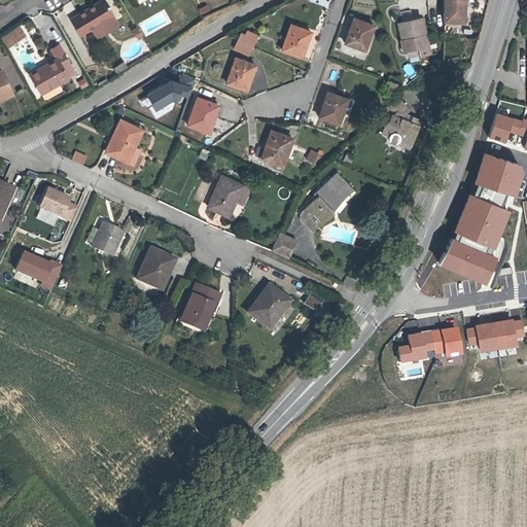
[(117,25),(112,16),(113,15),(103,0),(71,20),(80,36),(92,29),(98,37),(117,25)]
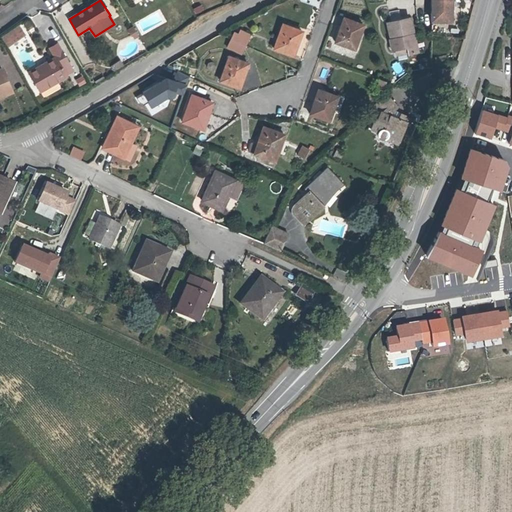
[(451,0),(431,0),(431,20),(451,21),(451,0)]
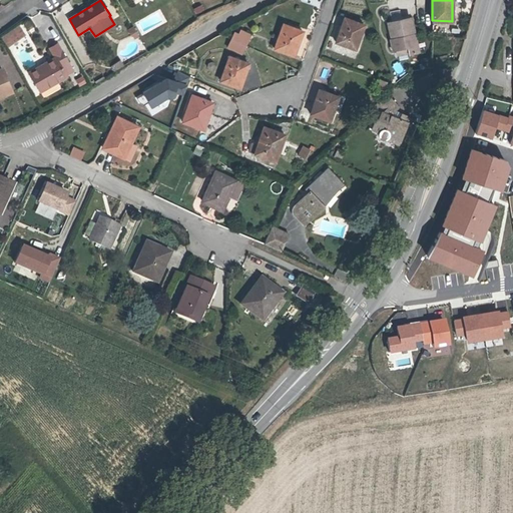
[(418,52),(411,17),(388,22),(392,41),(391,41),(393,50),(397,50),(407,47),(408,53),(408,54),(418,52)]
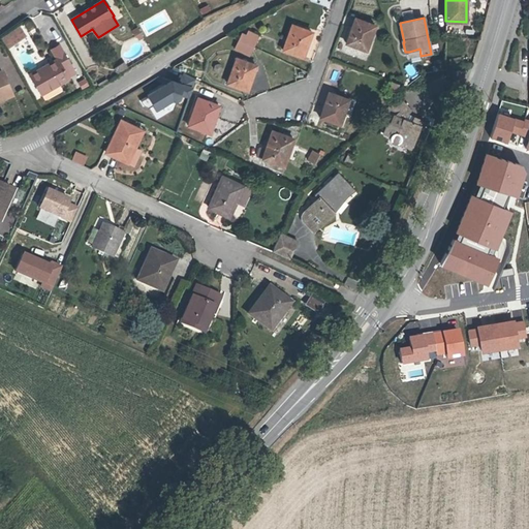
[(369,41),(375,25),(355,19),(346,43),(365,51),(368,41),(369,42),(369,41)]
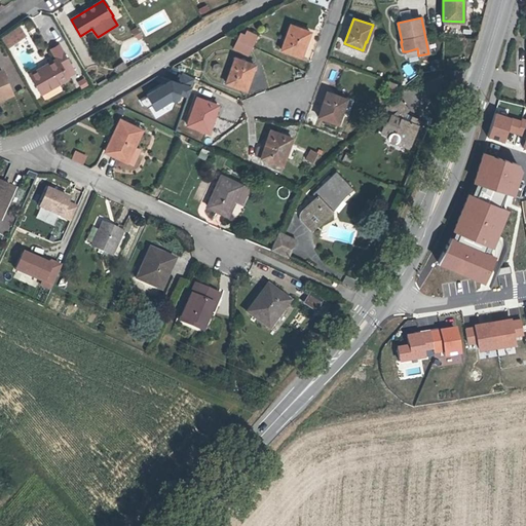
[(304,48),(310,32),(291,25),(282,49),(300,57),(303,48),(304,48)]
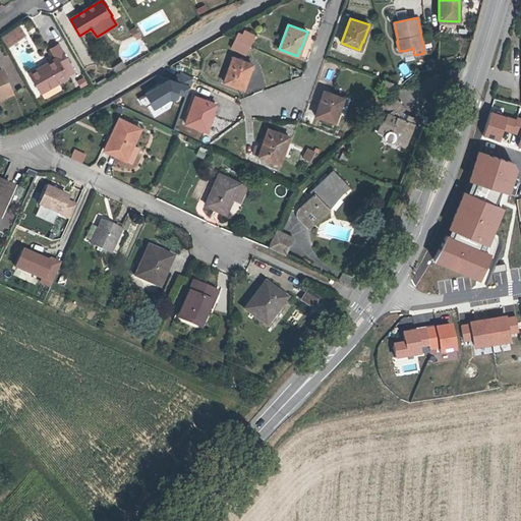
[(8,47),(24,35),(19,26),(2,38),(8,47)]
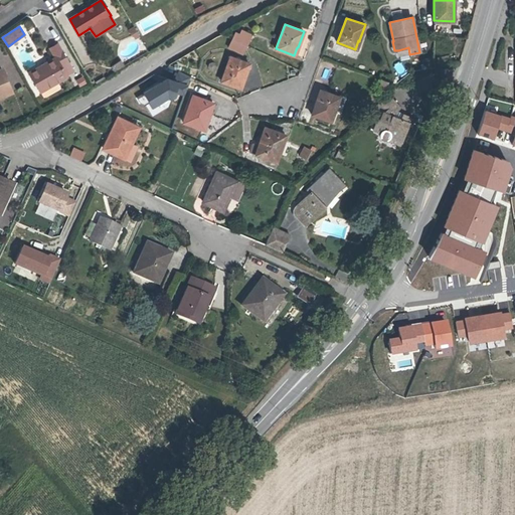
[(247,44),(252,34),(241,29),(239,33),(235,32),(232,37),(247,44)]
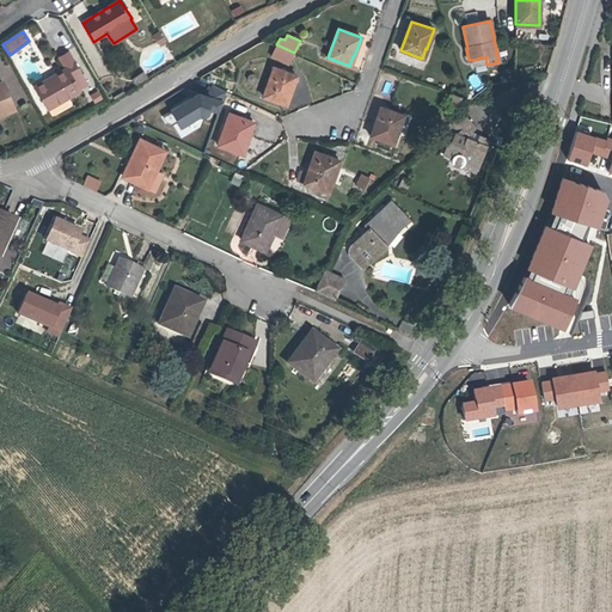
[(65,66),(74,61),(69,53),(61,57),(65,66)]
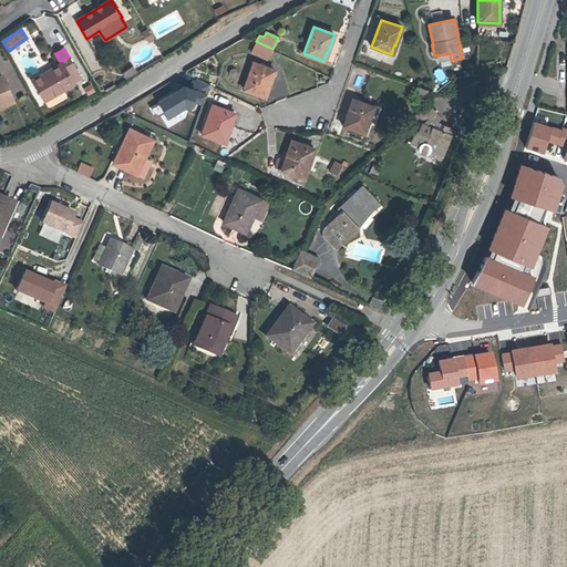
[(71,79),(79,74),(69,57),(60,61),(62,64),(33,80),(44,101),(74,84),(73,83),(71,79)]
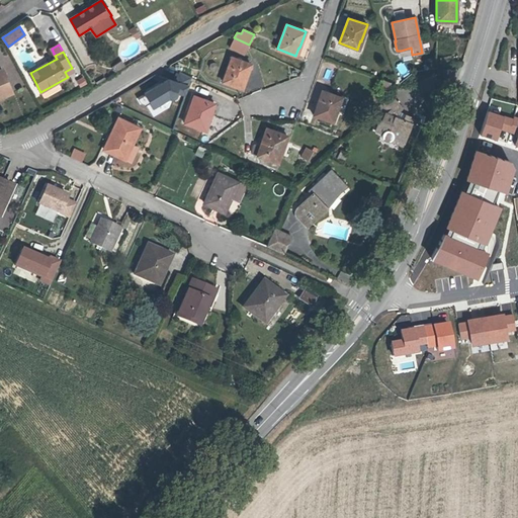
[(246,78),(251,64),(232,57),(223,82),(241,88),(244,80),(245,80),(246,78)]
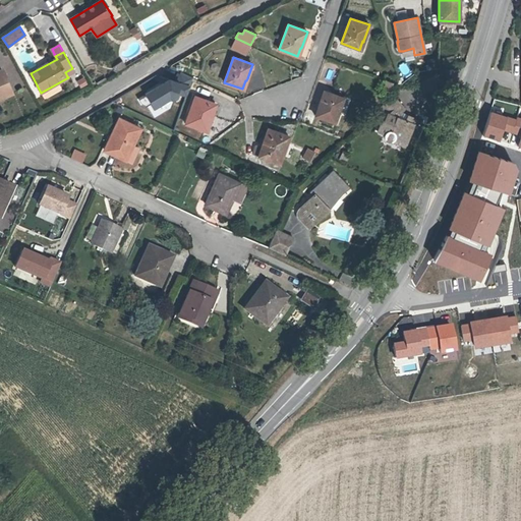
[(116,72),(126,66),(122,60),(112,66),(116,72)]
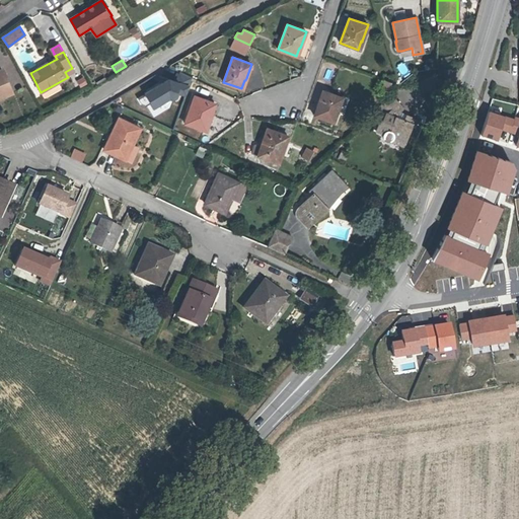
[(0,96),(11,92),(1,69),(0,69),(0,96)]
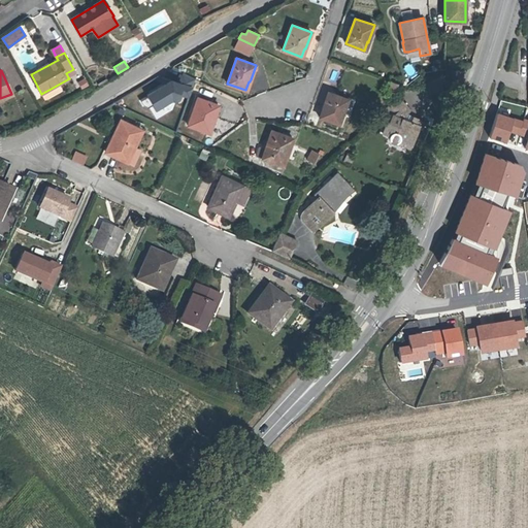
[(166,80),(178,87),(183,76),(170,70),(166,80)]
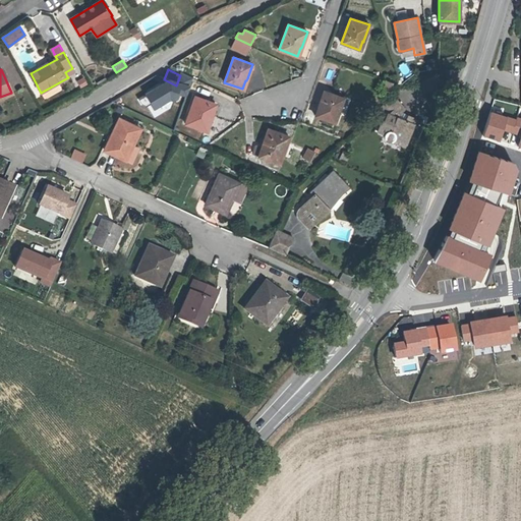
[(338,114),(343,98),(324,91),(314,116),(333,122),(337,114),(338,114)]
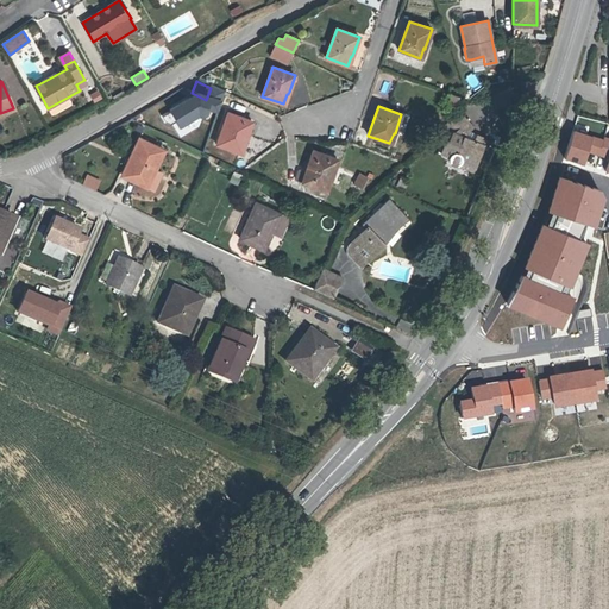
[(459,112),(446,125),(453,133),(450,142),(446,140),(441,154),(450,157),(450,158),(450,159),(450,161),(450,162),(451,163),(452,164),(453,164),(454,165),(456,165),(457,165),(458,164),(459,164),(459,163),(460,163),(460,162),(462,162),(475,167),(485,139),(477,136),(473,142),(463,137),(469,132),(475,127),(459,112)]
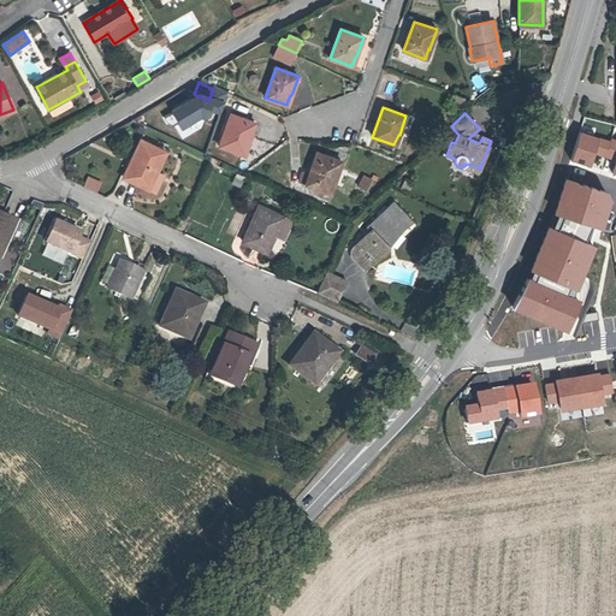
[(248,144),(255,123),(231,114),(219,147),(243,155),(247,144),(248,144)]
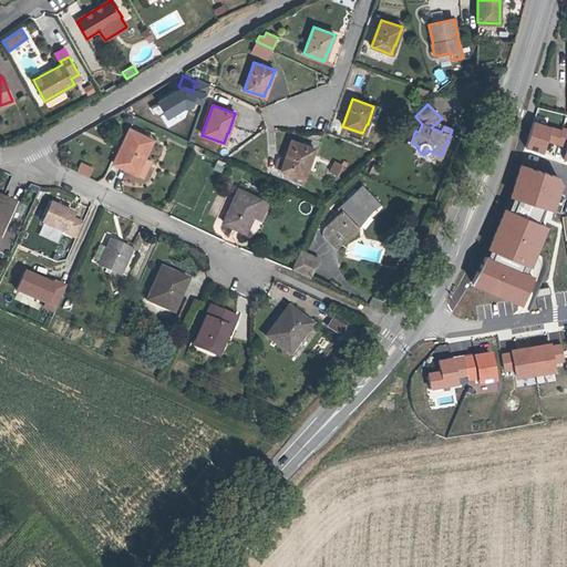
[(562,146),(566,131),(534,120),(525,146),(542,152),(545,141),(562,146)]
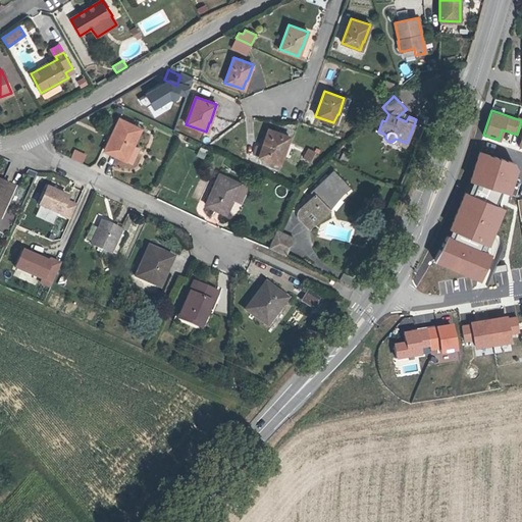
[(402,113),(397,117),(406,121),(409,116),(402,113)]
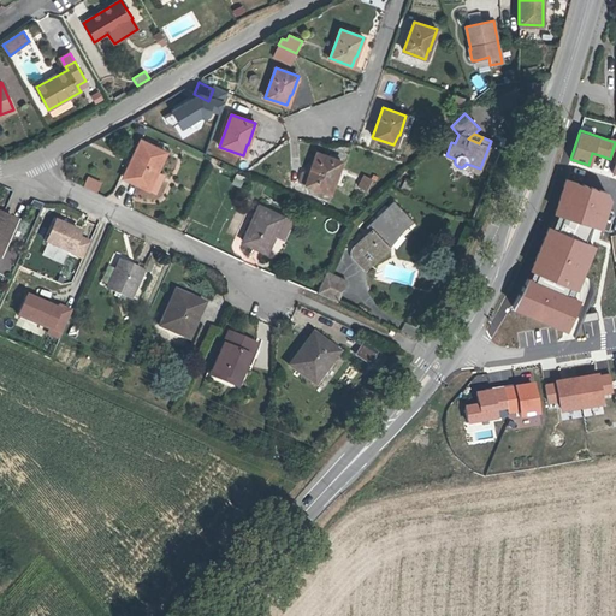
[(166,153),(141,141),(123,177),(147,189),(153,176),(150,176),(153,171),(157,173),(166,153)]
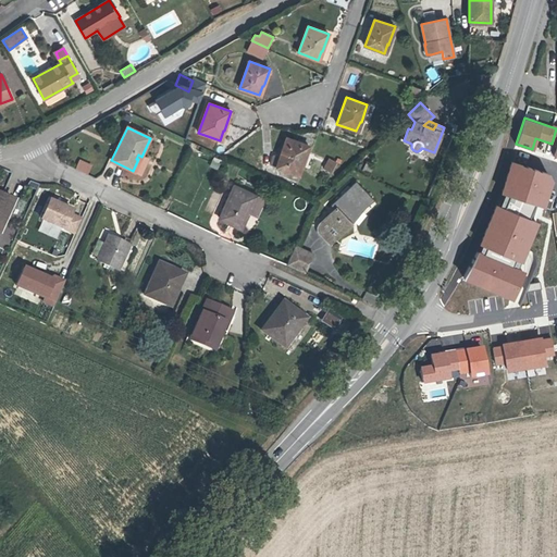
[(302,165),(309,146),(286,138),(276,168),(297,175),(301,165),(302,165)]
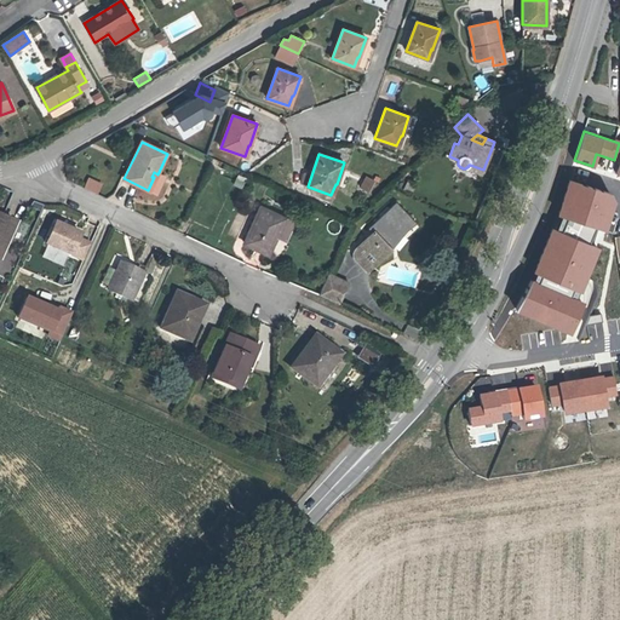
[(481,174),(483,170),(470,165),(469,165),(469,166),(468,166),(468,167),(466,167),(465,168),(481,174)]
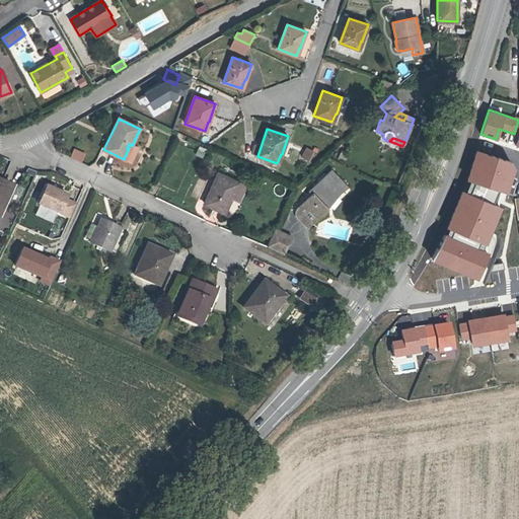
[(129,148),(124,159),(130,162),(137,148),(132,146),(129,144),(127,148),(129,148)]
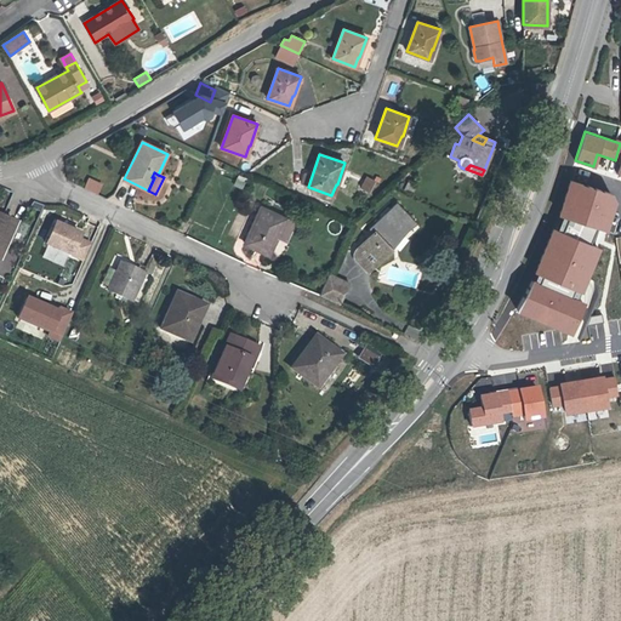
[(89,177),(84,189),(98,194),(103,183),(89,177)]
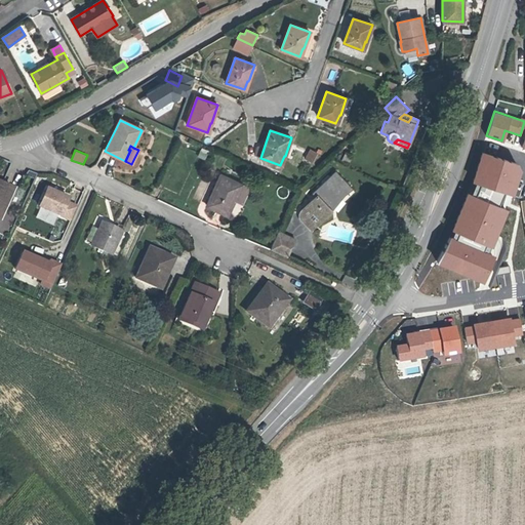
[(312,162),(317,153),(311,150),(306,159),(312,162)]
